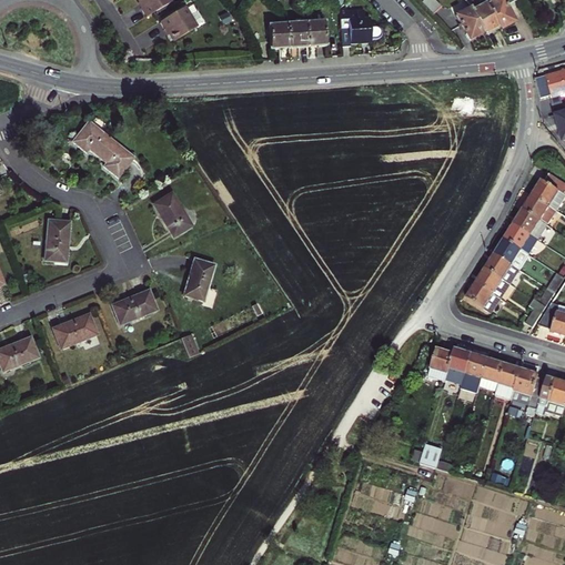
[(139,0),(140,1),(145,13),(168,0),(139,0)]
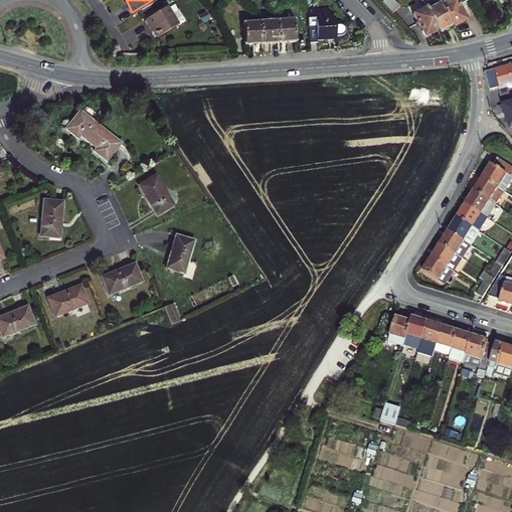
[(396,7),(389,0),(381,0),(378,3),(389,14),(396,7)]
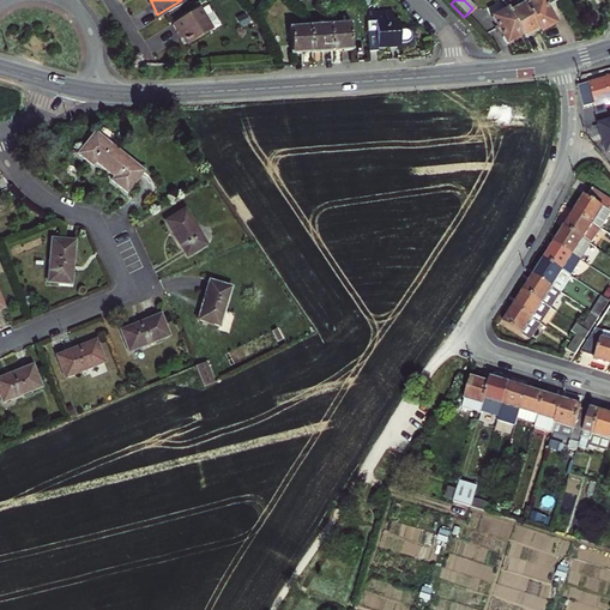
[(514,10),(529,34),(530,36),(538,31),(545,26),(535,7),(544,1),(543,0),(531,0),(514,10)]
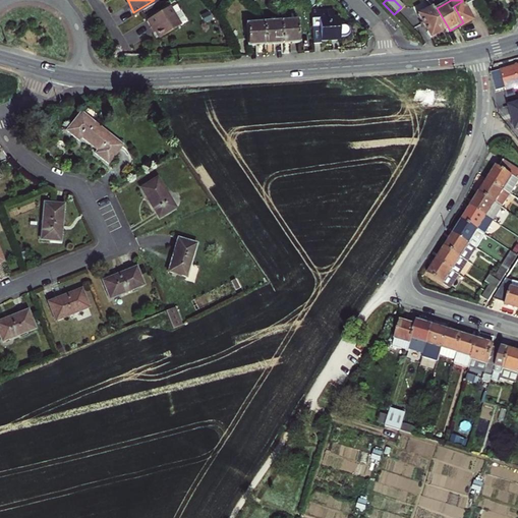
[(173,12),(168,4),(145,18),(150,26),(152,25),(153,26),(158,36),(179,22),(178,21),(173,12)]
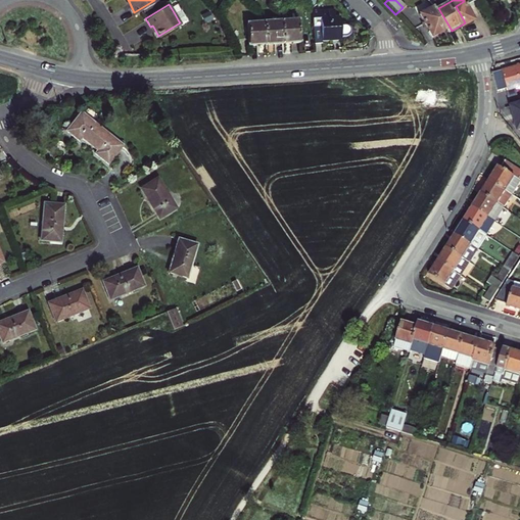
[(318,9),(318,4),(313,9),(316,42),(323,41),(322,38),(331,37),(342,36),(342,33),(344,33),(346,31),(348,29),(348,27),(347,24),(345,22),(343,21),(341,21),(340,15),(335,16),(334,8),(318,9)]
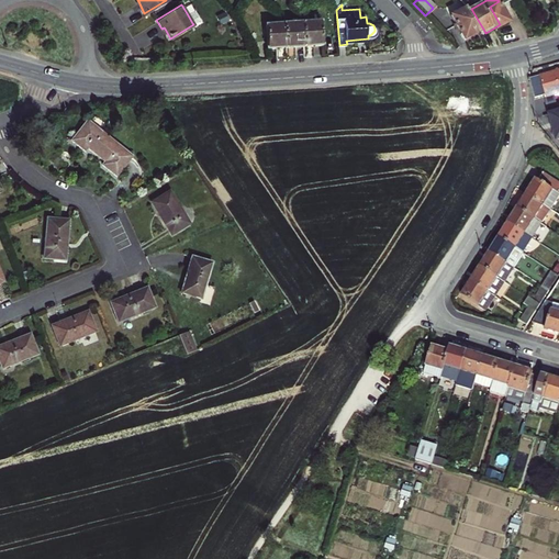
[(484,31),(471,9),(470,6),(456,14),(469,36),(470,38),(478,34),(484,31)]
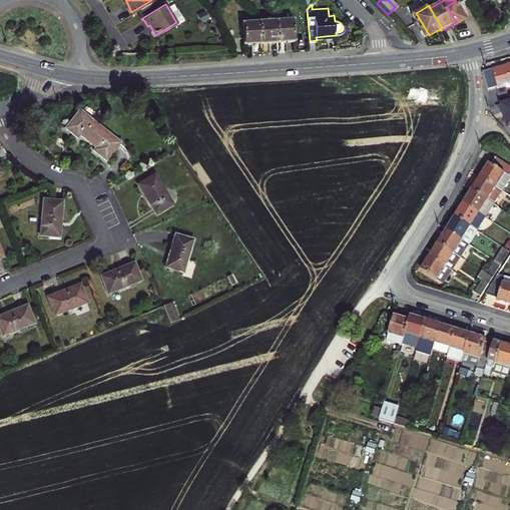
[(176,9),(170,12),(175,21),(181,18),(176,9)]
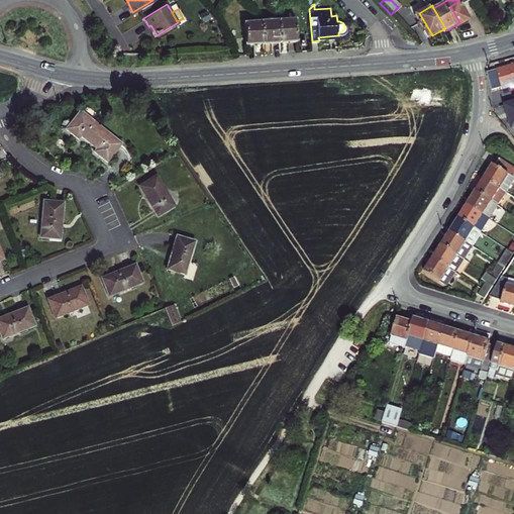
[(208,17),(203,9),(196,13),(200,21),(208,17)]
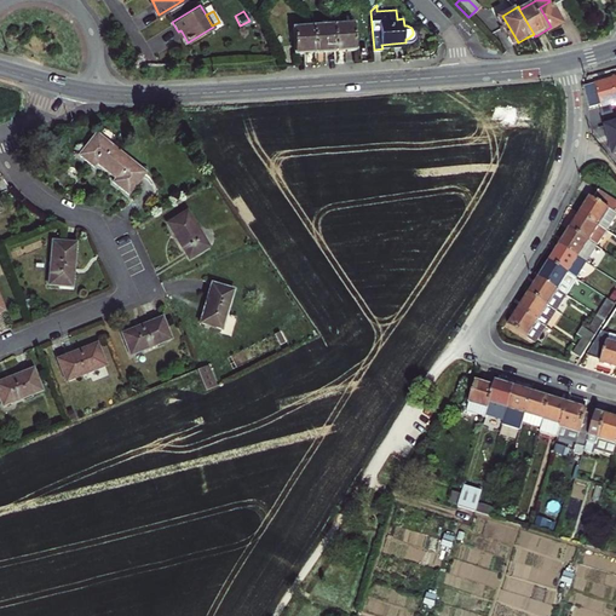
[(517,40),(502,16),(501,13),(487,22),(501,49),(510,45),(517,40)]
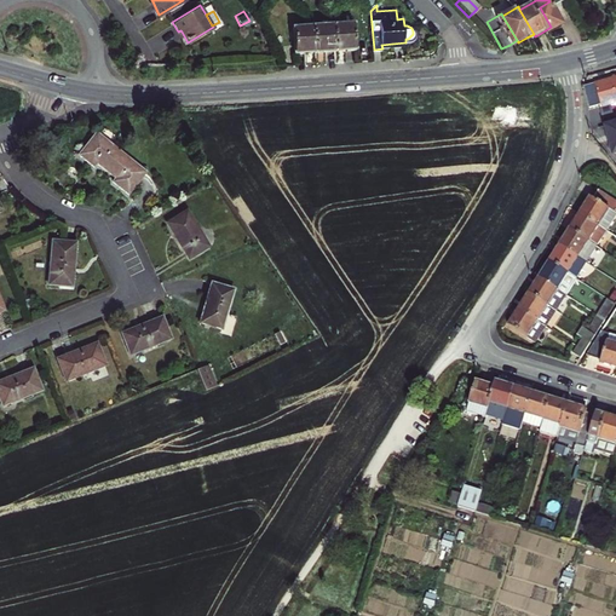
[(355,50),(352,23),(330,24),(333,52),(346,51),(355,50)]
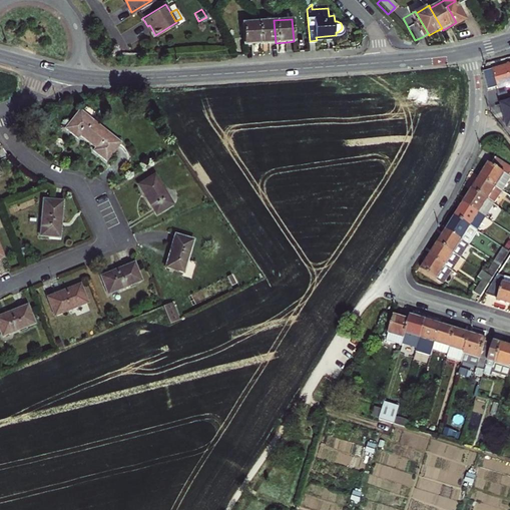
[(276,43),(274,20),(255,21),(257,44),(268,43),(276,43)]
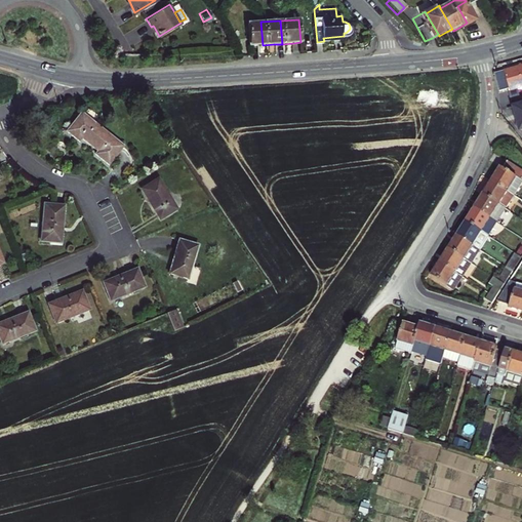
[(255,46),(263,45),(261,22),(245,22),(247,47),(255,46)]
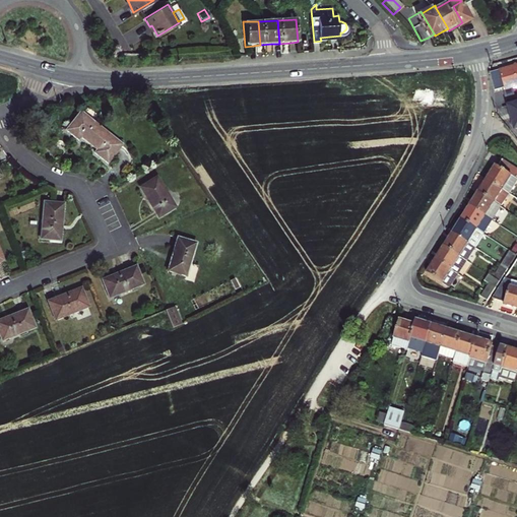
[(506,99),(514,95),(510,82),(516,80),(516,61),(510,64),(498,67),(503,84),(503,86),(502,86),(506,99)]
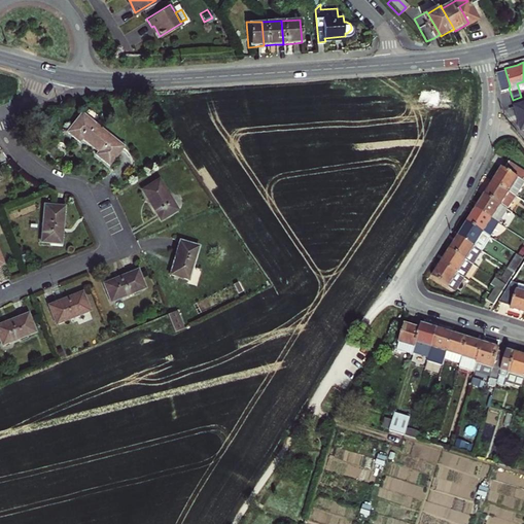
[(499,79),(500,89),(510,85),(504,68),(500,69),(499,73),(499,77),(499,79)]
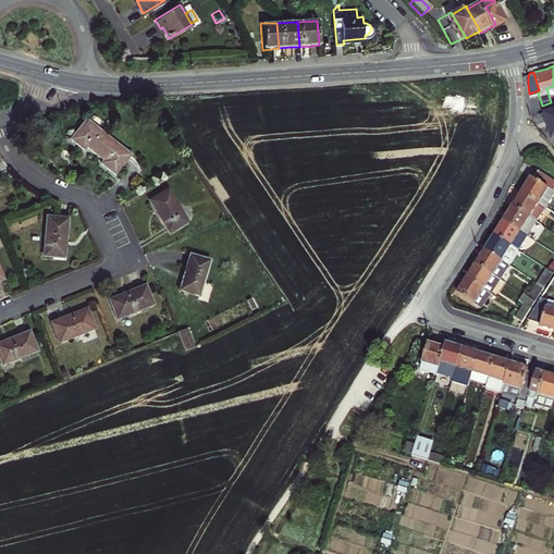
[(378,88),(377,82),(365,82),(365,97),(384,96),(384,88),(378,88)]
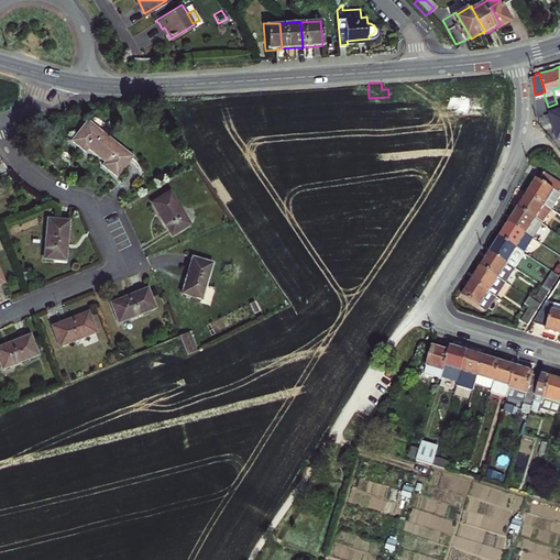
[(559,110),(549,113),(553,127),(557,136),(559,139),(559,110)]
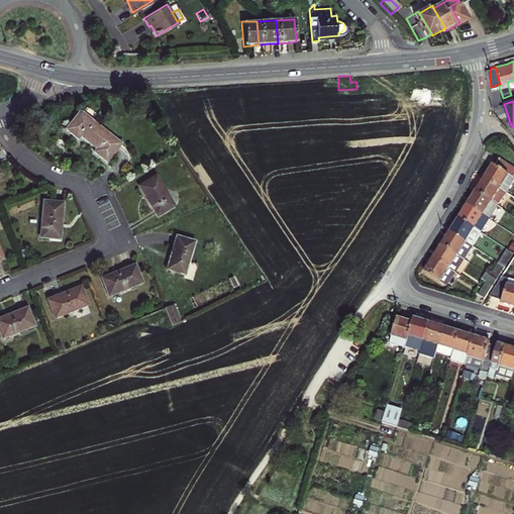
[(118,141),(77,107),(63,126),(76,136),(78,133),(93,145),(91,148),(104,160),(118,141)]
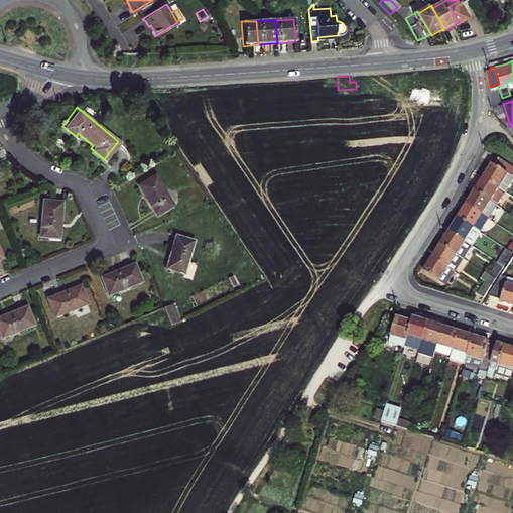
[(497,163),(501,165),(506,159),(502,156),(497,163)]
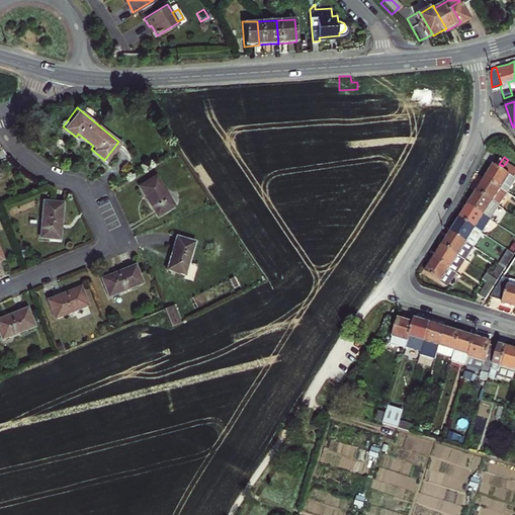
[(514,194),(514,164),(508,160),(503,166),(499,172),(494,180),(514,194)]
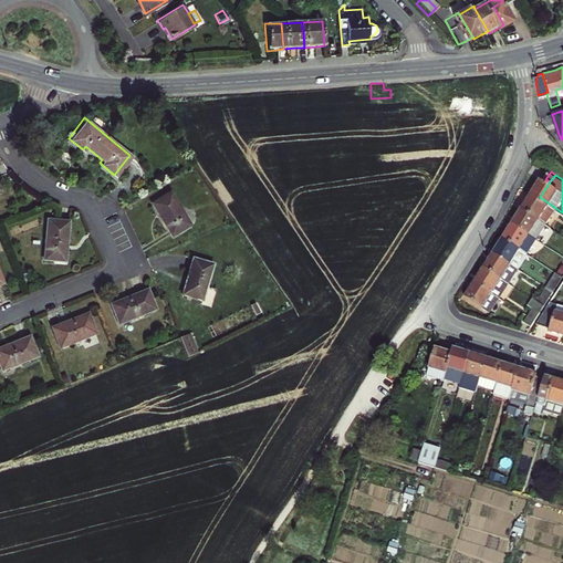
[(187,222),(167,190),(149,201),(169,233),(187,222)]
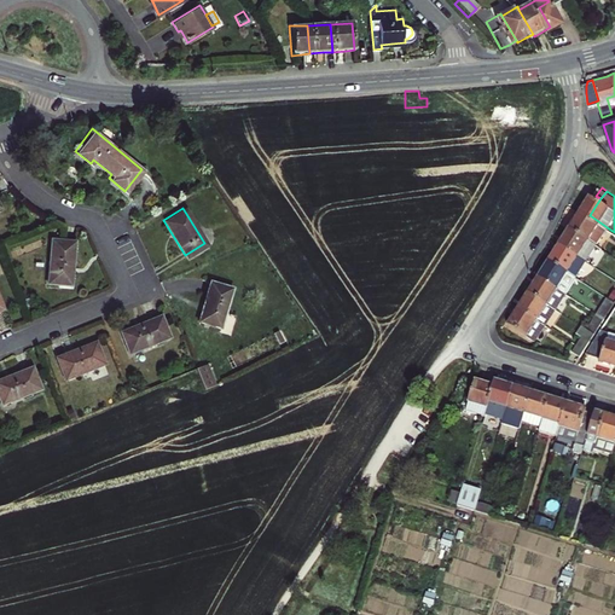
[(614,232),(590,215),(585,222),(580,231),(605,248),(614,232)]
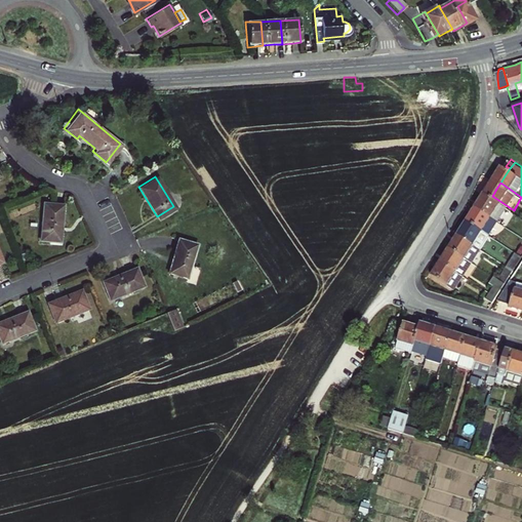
[(514,210),(492,196),(487,203),(483,209),(505,224),(514,210)]
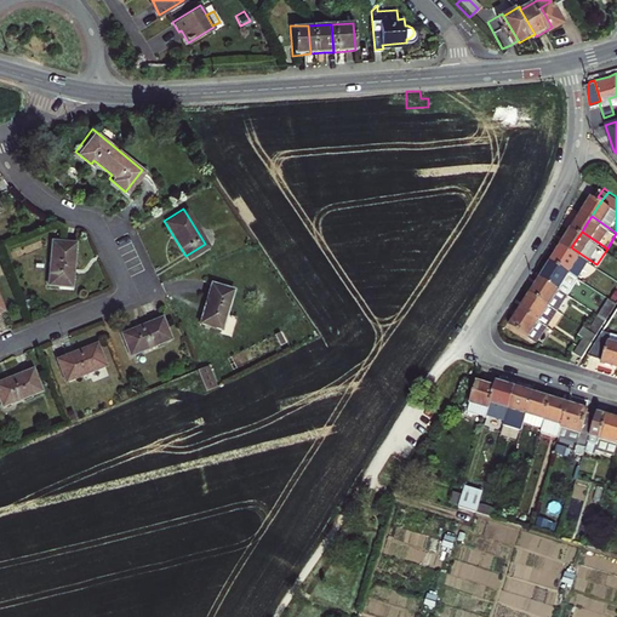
[(69,264),(72,240),(49,238),(45,281),(66,283),(68,264),(69,264)]
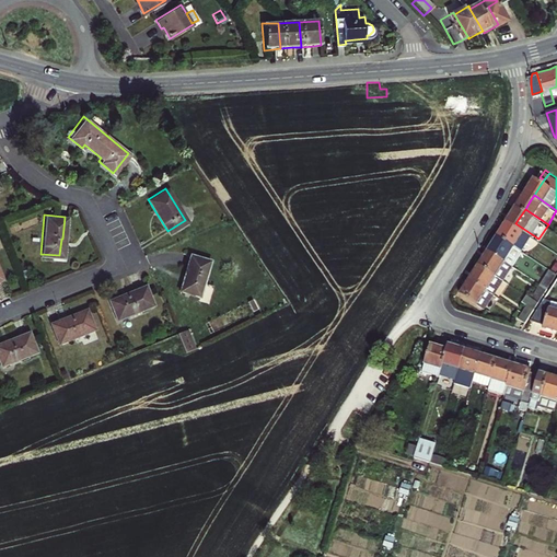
[(538,239),(515,223),(511,230),(506,238),(529,253),(538,239)]
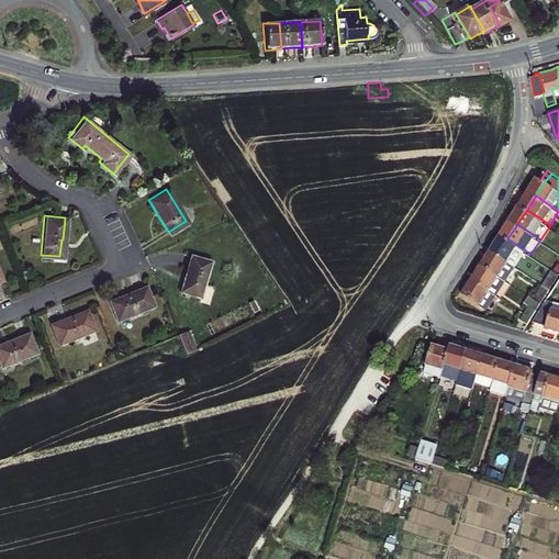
[(530,254),(507,238),(502,246),(498,253),(521,268),(530,254)]
